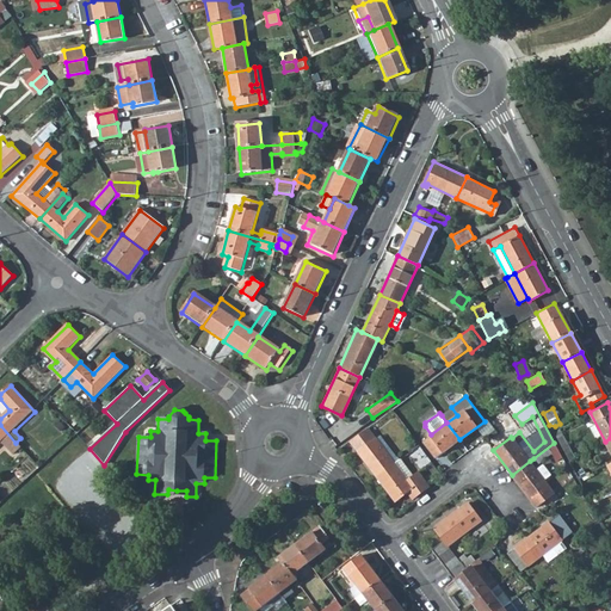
[(423,440),(436,458),(460,439),(446,423),(431,434),(423,440)]
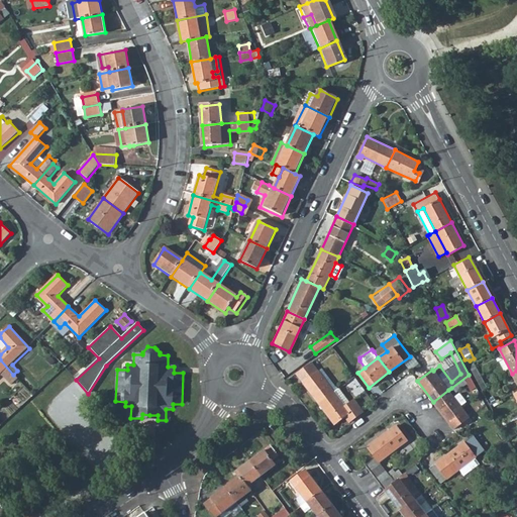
[(0,359),(0,374),(1,374),(11,385),(18,379),(13,375),(0,359)]
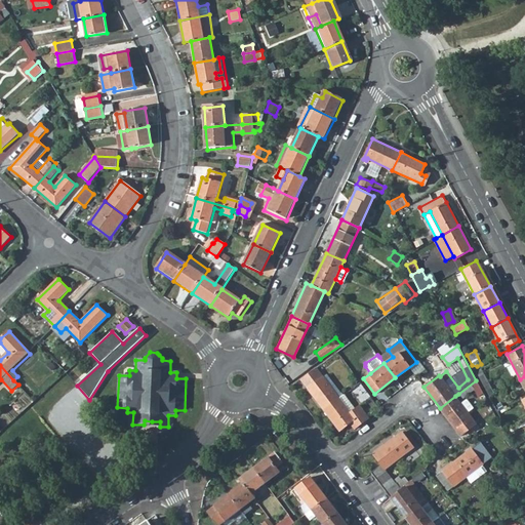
[(337,398),(322,376),(315,368),(299,379),(323,409),(337,398)]
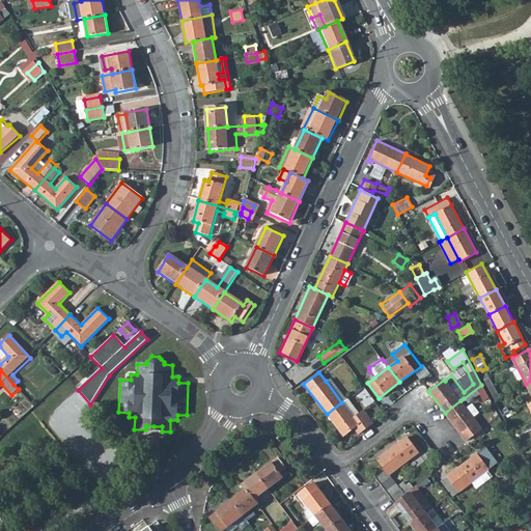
[(485,372),(482,378),(494,400),(499,398),(485,372)]
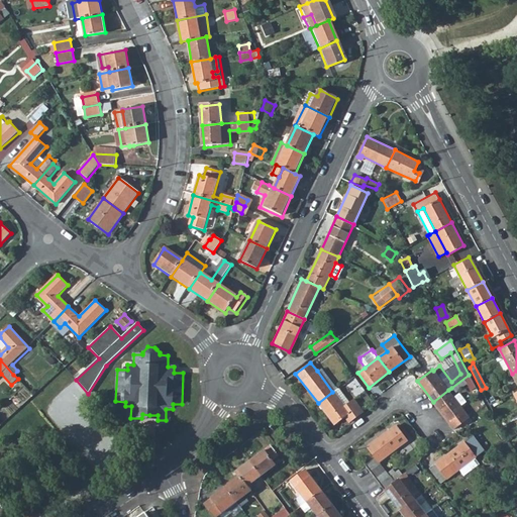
[(321,368),(317,371),(332,392),(337,389),(321,368)]
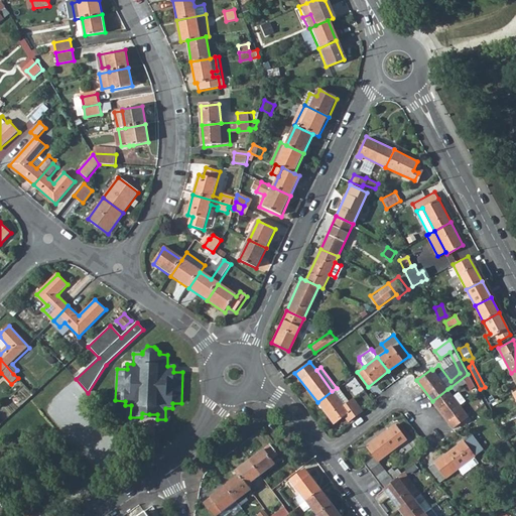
[(476,388),(468,374),(450,387),(454,391),(465,383),(470,392),(476,388)]
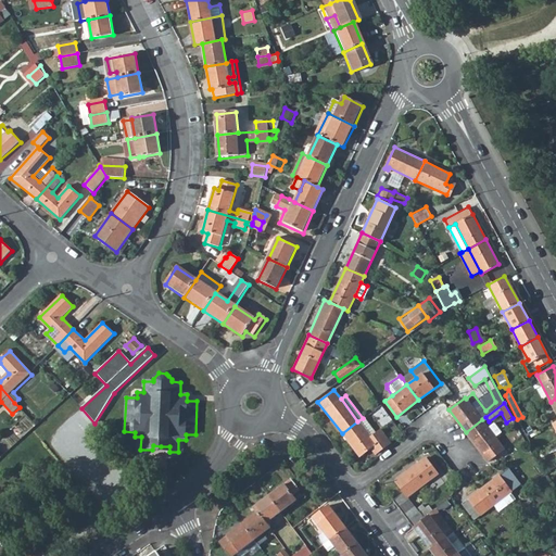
[(369,436),(374,432),(363,417),(363,418),(357,421),(369,436)]
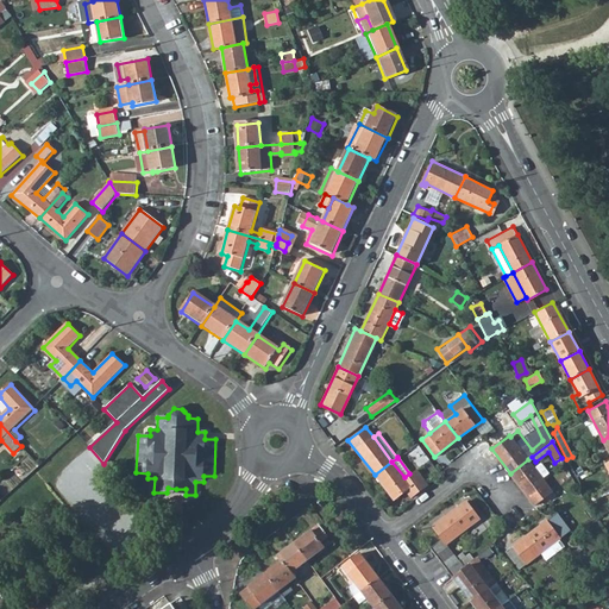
[(533,466),(528,459),(510,473),(534,506),(552,491),(540,477),(547,472),(540,462),(533,466)]
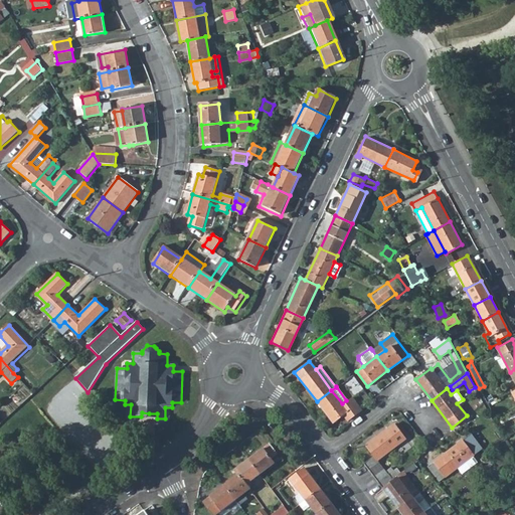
[(346,400),(342,403),(331,390),(317,401),(332,422),(342,414),(347,420),(361,409),(351,396),(346,400)]
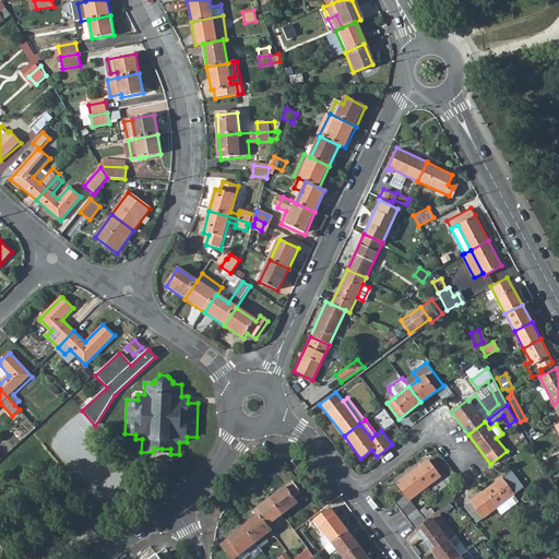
[(427,460),(396,483),(405,495),(409,499),(439,476),(427,460)]
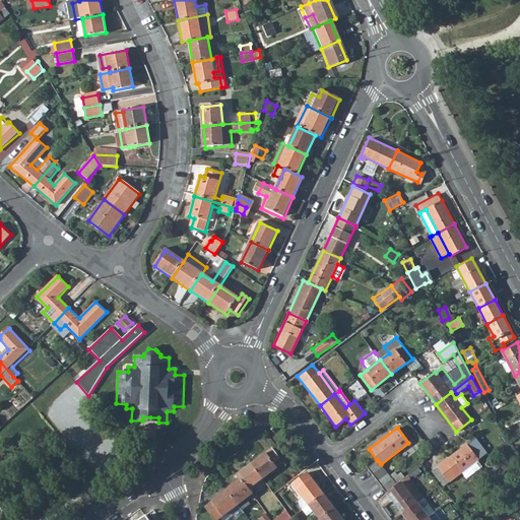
[(432,470),(443,485),(459,473),(477,459),(486,452),(475,436),(432,470)]
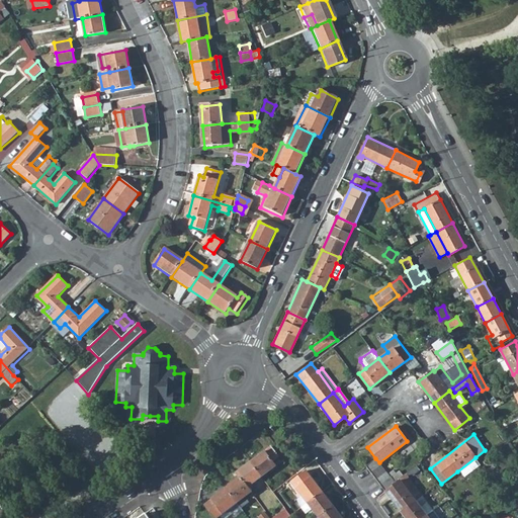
[(280,461),(269,445),(250,460),(261,477),(280,461)]
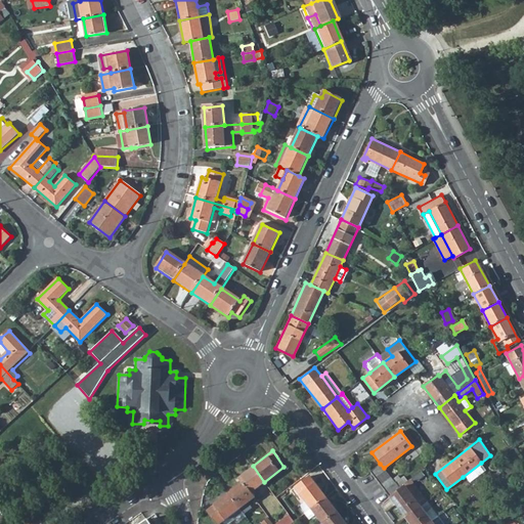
[(463,477),(468,483),(485,469),(481,463),(463,477)]
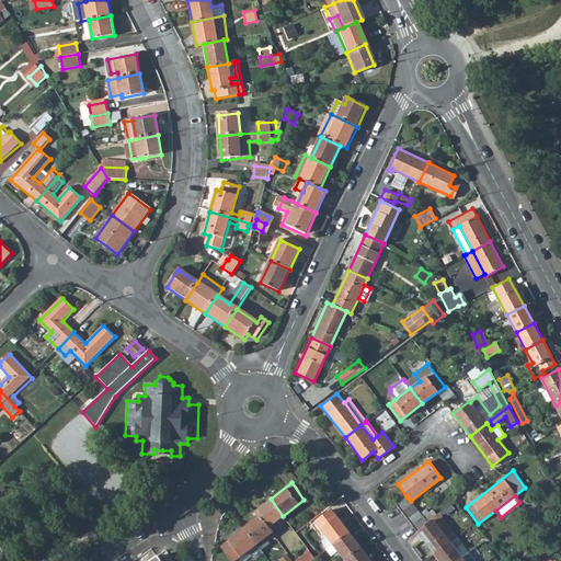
[(411,501),(407,496),(397,504),(401,511),(412,503),(411,501)]
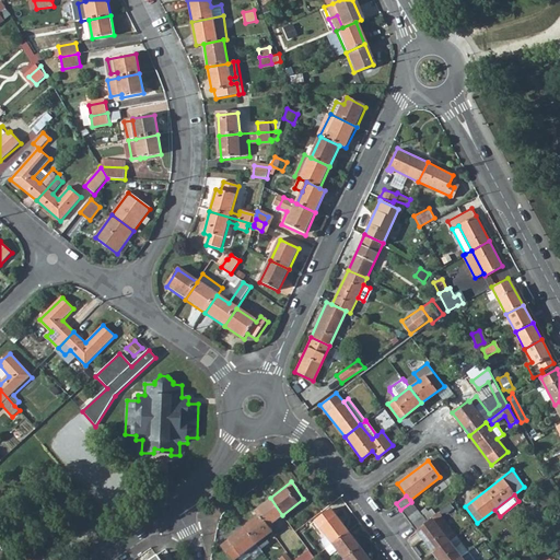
[(258,514),(267,526),(282,515),(270,498),(255,510),(258,514)]
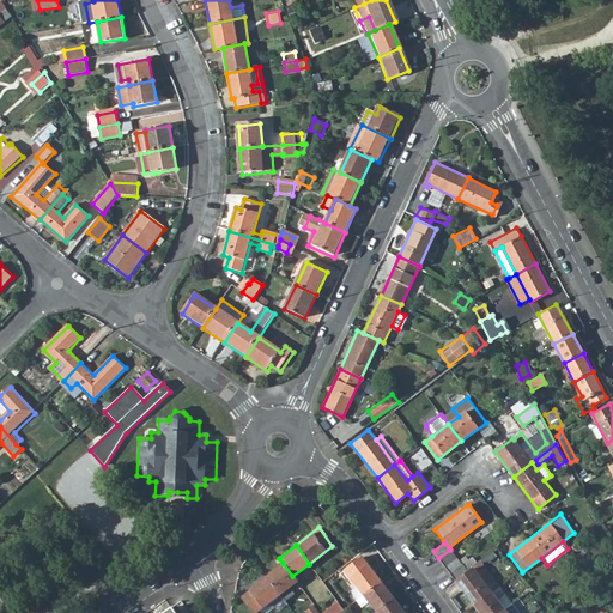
[(438,558),(444,566),(456,557),(450,550),(438,558)]
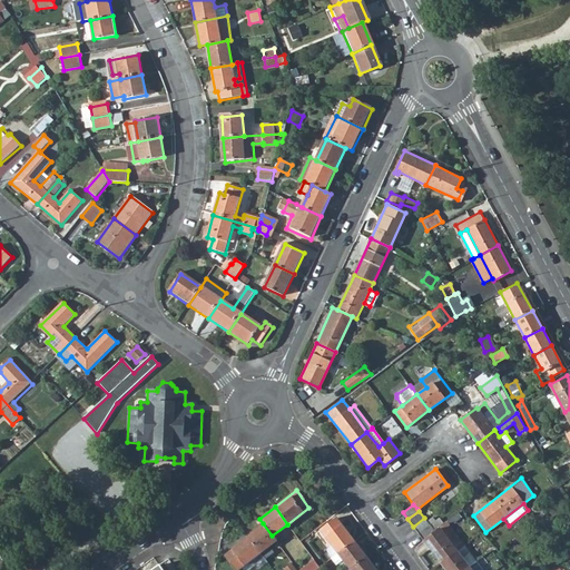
[(429,524),(433,530),(442,523),(436,518),(433,520),(431,517),(426,521),(429,524)]
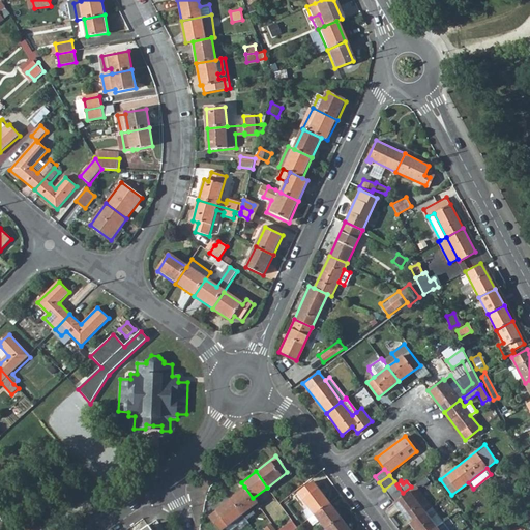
[(329,503),(313,481),(298,493),(315,513),(329,503)]
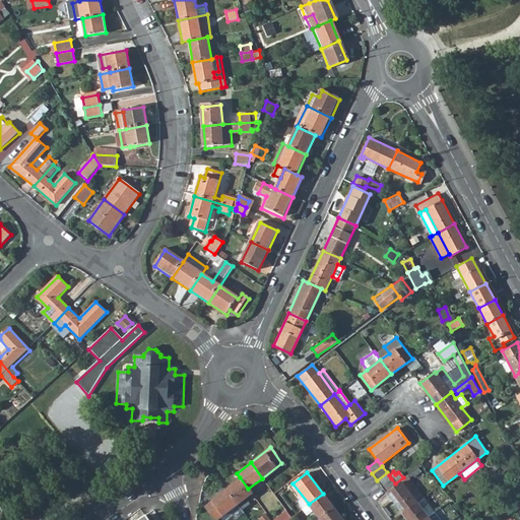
[(387,472),(377,480),(381,485),(391,478),(389,475),(387,472)]
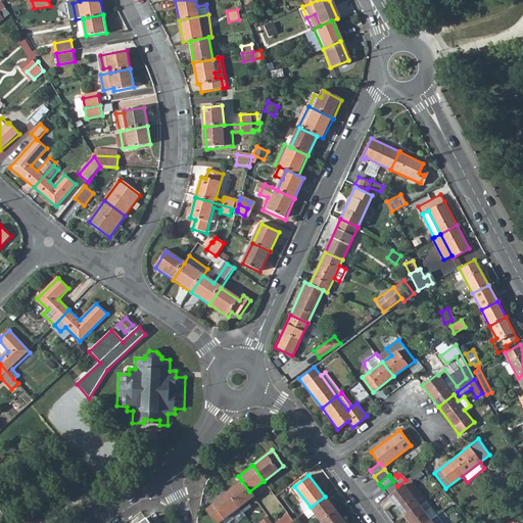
[(398,487),(403,484),(419,506),(426,501),(409,477),(406,480),(397,486),(398,487)]
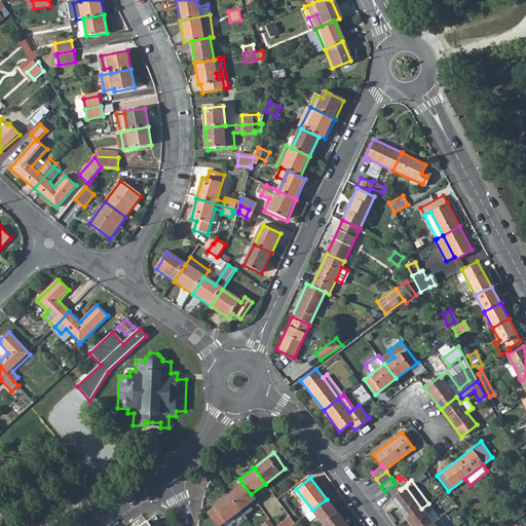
[(242,483),(228,495),(239,511),(255,499),(251,494),(242,483)]
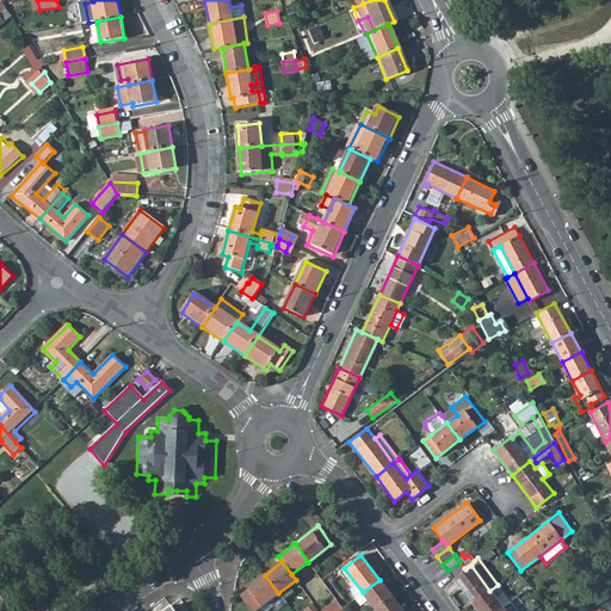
[(448,571),(454,579),(466,569),(464,568),(460,562),(448,571)]
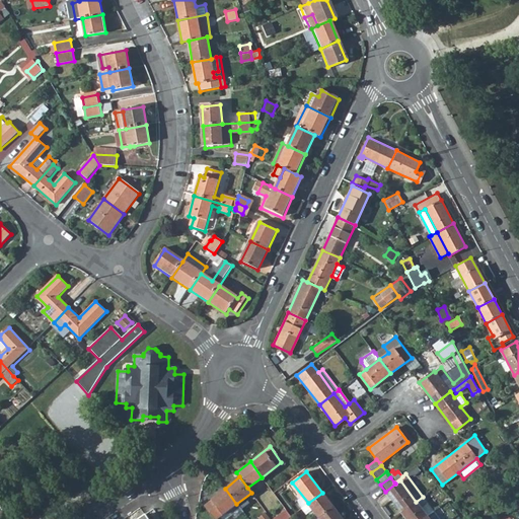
[(385,492),(401,513),(416,502),(400,480),(395,484),(385,492)]
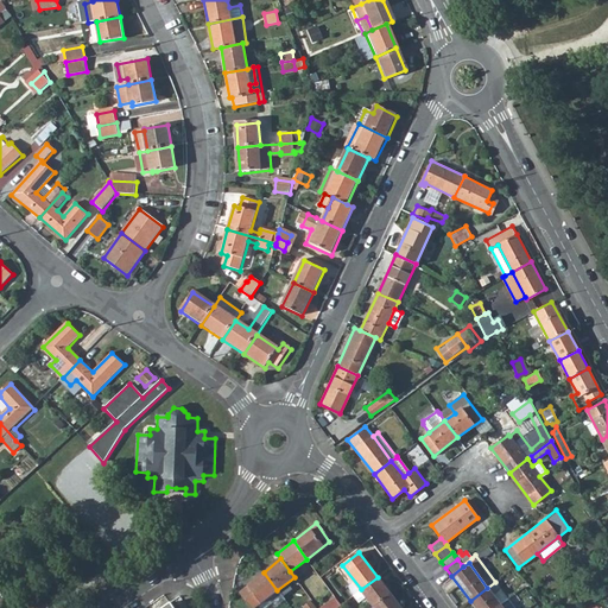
[(253,607),(277,590),(264,572),(247,584),(248,586),(240,593),(253,607)]
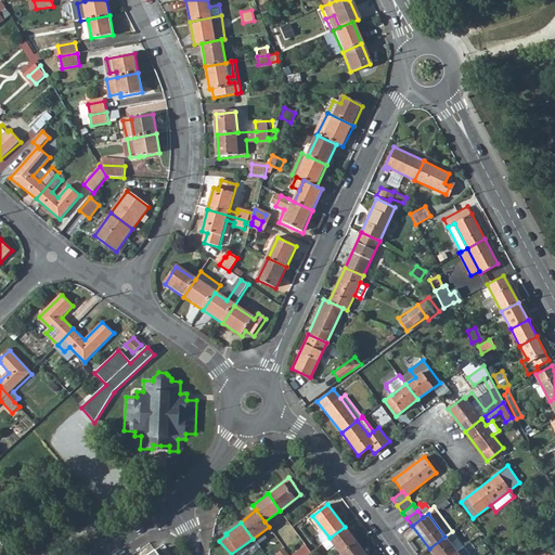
[(323,543),(327,550),(334,544),(340,553),(356,541),(345,527),(330,538),(323,543)]
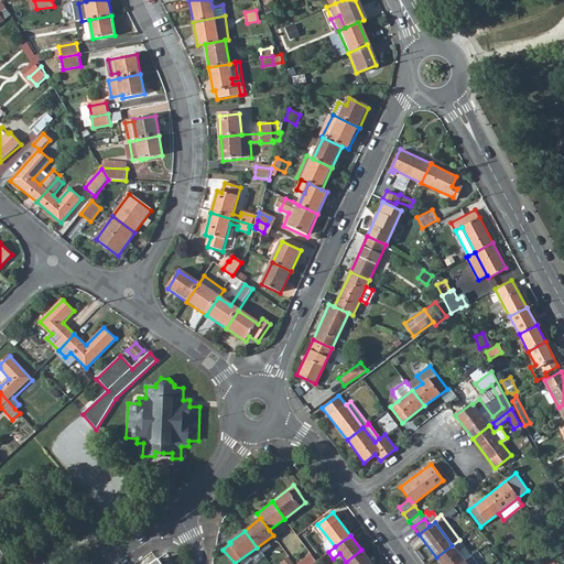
[(452,545),(461,556),(464,561),(470,555),(459,540),(452,545)]
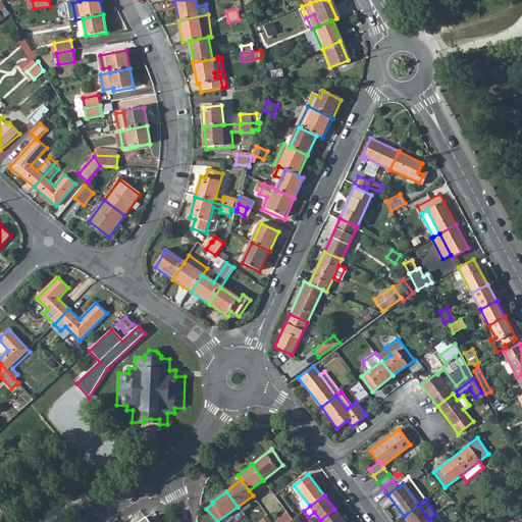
[(408,521),(424,521),(429,519),(426,515),(418,505),(404,516),(408,521)]
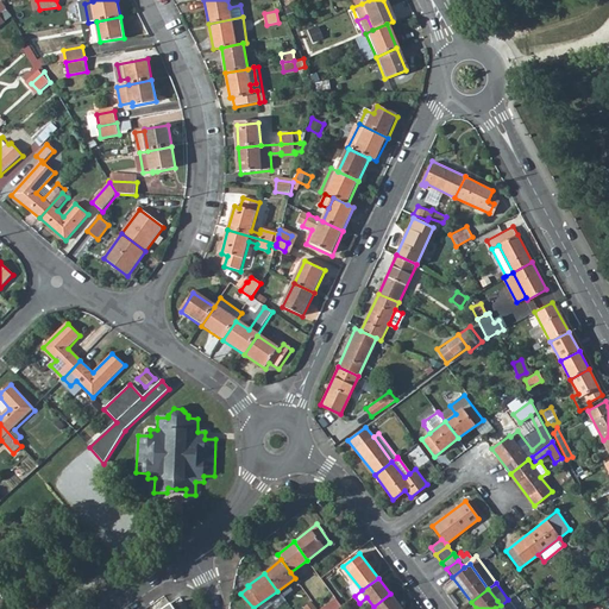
[(264,608),(282,596),(277,591),(253,608),(252,608),(264,608)]
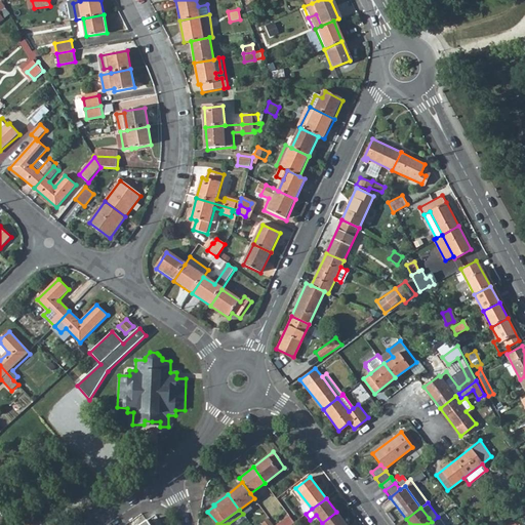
[(346,524),(336,512),(322,523),(319,524),(346,524)]
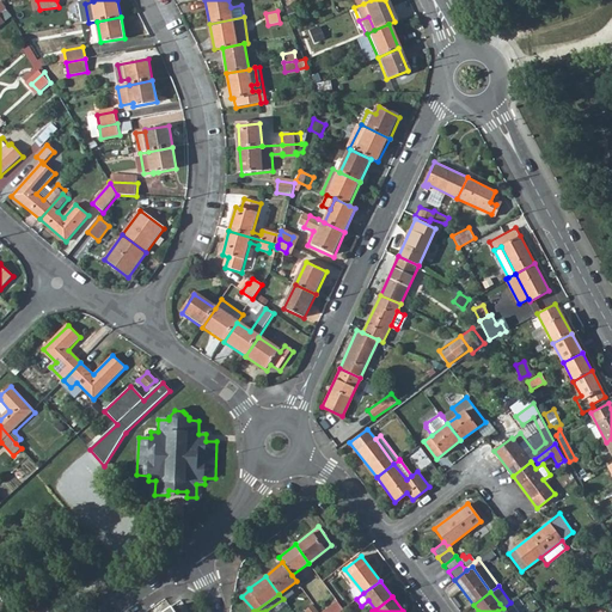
[(503,609),(506,611),(519,611),(516,609),(524,603),(519,597),(510,603),(503,609)]
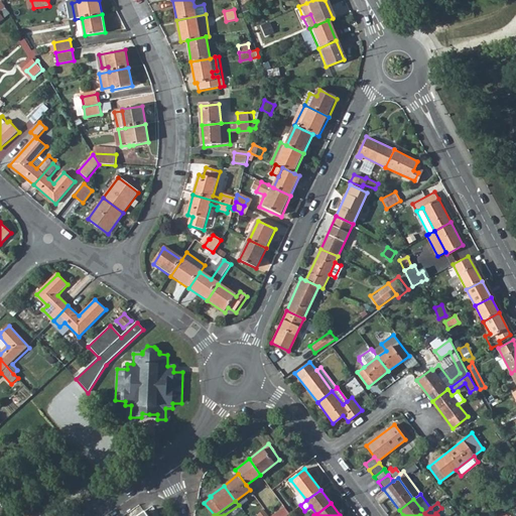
[(284,506),(272,515),(273,515),(284,515),(285,515),(289,513),(284,506)]
